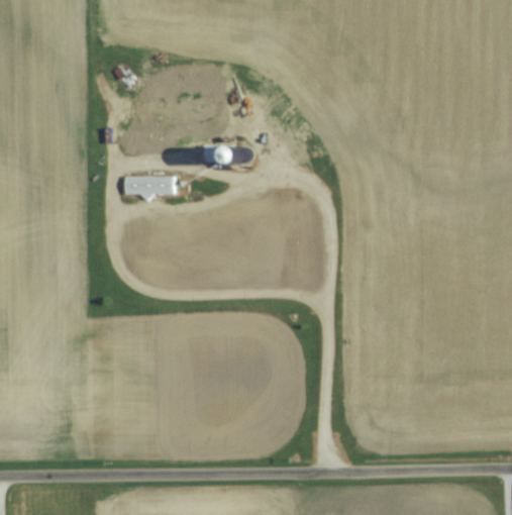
[(232,165),(232,146),(202,146),(202,165),(232,165)]
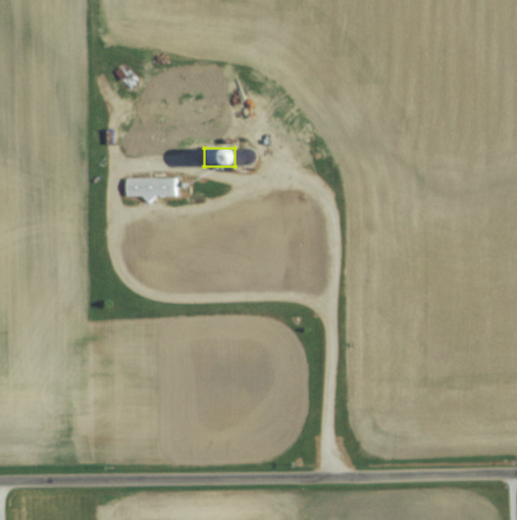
[(174,198),(174,178),(124,178),(124,198),(174,198)]
